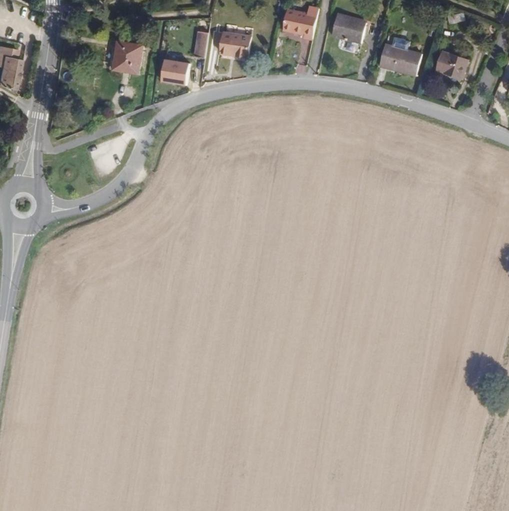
[(302,37),(310,38),(317,8),(307,6),(305,13),(286,9),(281,29),(303,34),(302,37)]
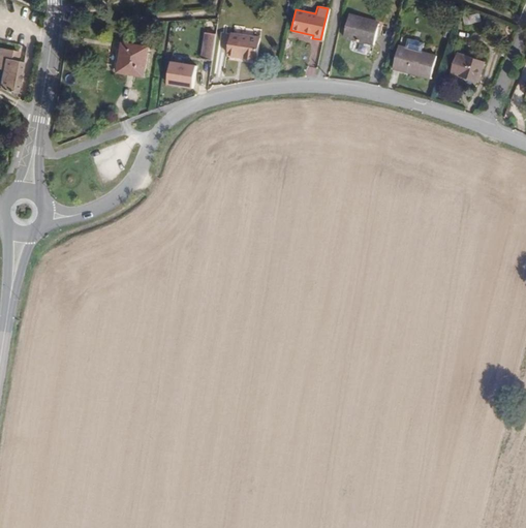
[(341,36),(371,44),(377,23),(363,20),(363,18),(347,13),(341,36)]
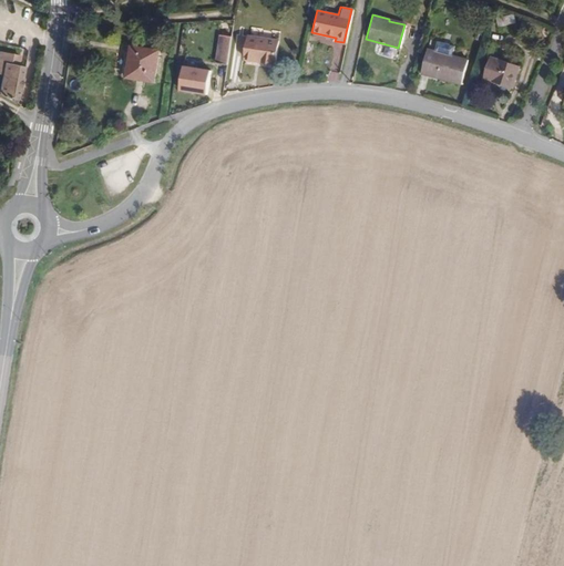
[(218,34),(214,62),(225,64),(229,35),(218,34)]
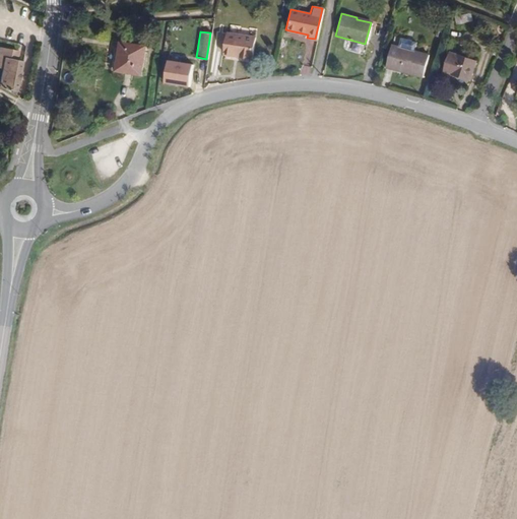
[(253,37),(225,33),(222,54),(250,58),(253,37)]
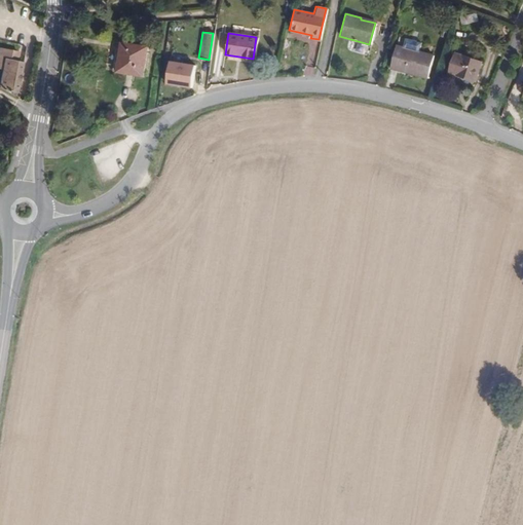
[(115,71),(120,42),(115,41),(111,71),(115,71)]
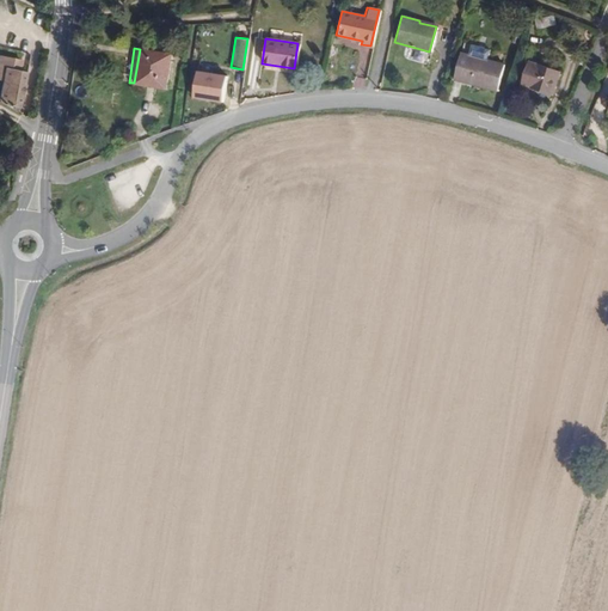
[(164,87),(170,54),(140,49),(134,83),(164,87)]
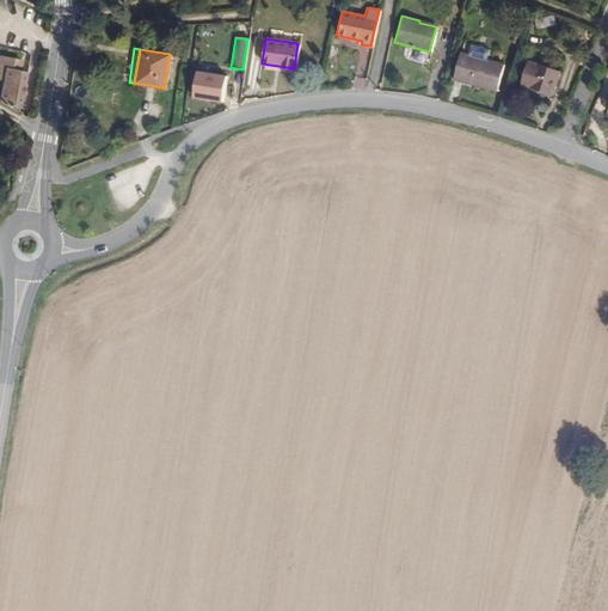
[(495,90),(502,63),(459,53),(452,79),(461,81),(462,79),(478,84),(477,85),(495,90)]
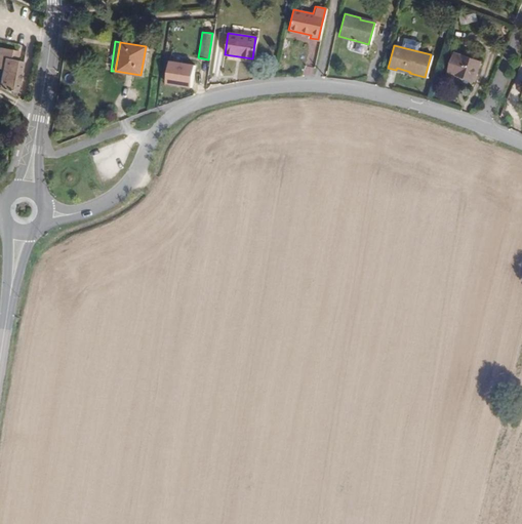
[(21,61),(14,59),(15,51),(0,48),(0,56),(2,57),(0,70),(0,88),(2,89),(14,95),(21,61)]
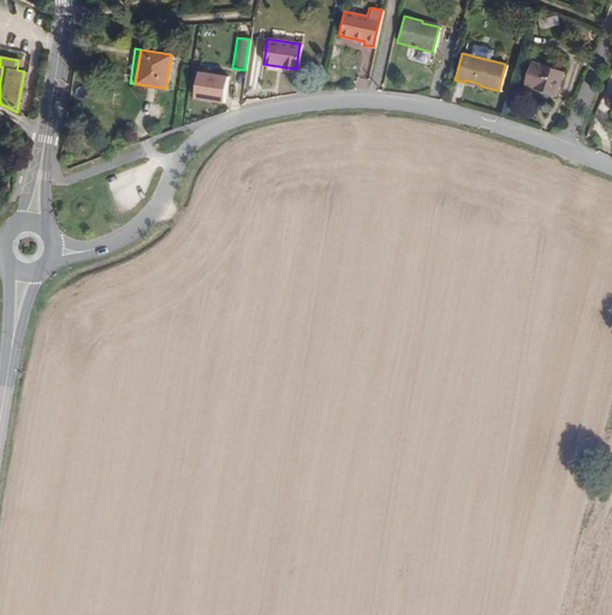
[(554,94),(562,71),(530,60),(522,84),(533,88),(533,87),(554,94)]
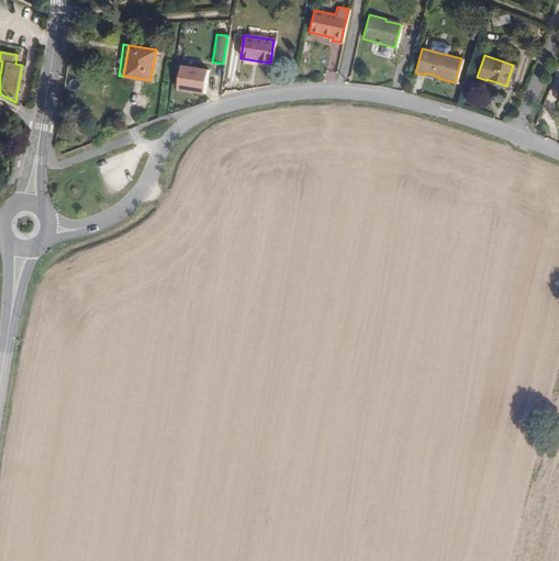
[(205,69),(178,65),(175,91),(201,94),(205,69)]
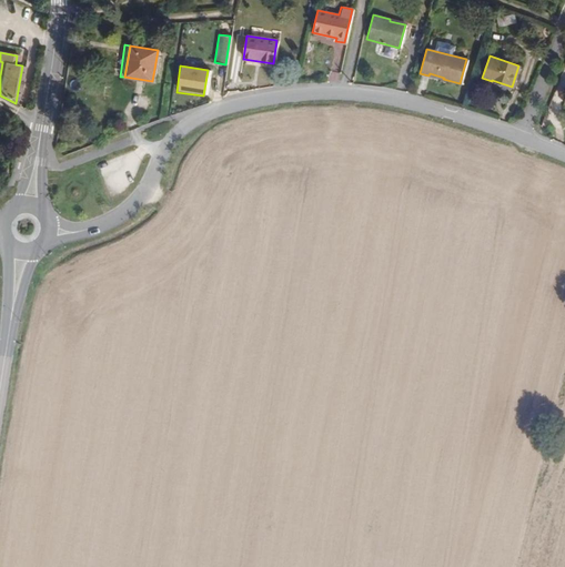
All buildings are outlined.
